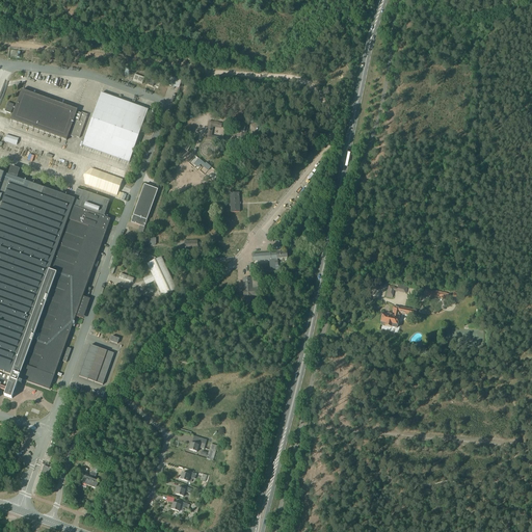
[(144,77),(134,74),(132,79),(142,83),(144,77)]
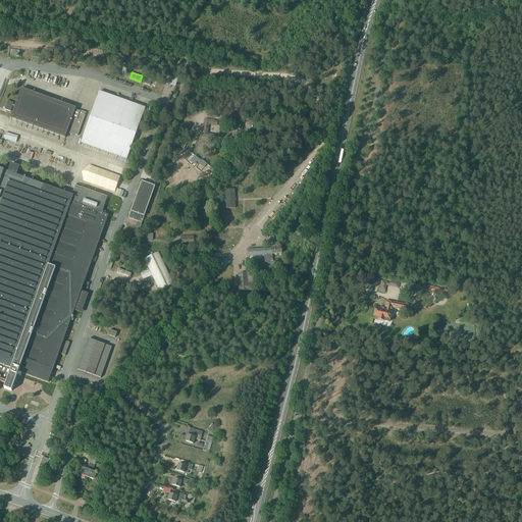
[(22,89),(16,105),(13,104),(13,103),(8,101),(5,109),(11,111),(12,105),(15,106),(11,118),(66,138),(67,134),(72,136),(73,136),(74,135),(77,136),(86,113),(76,110),(76,108),(22,89)]
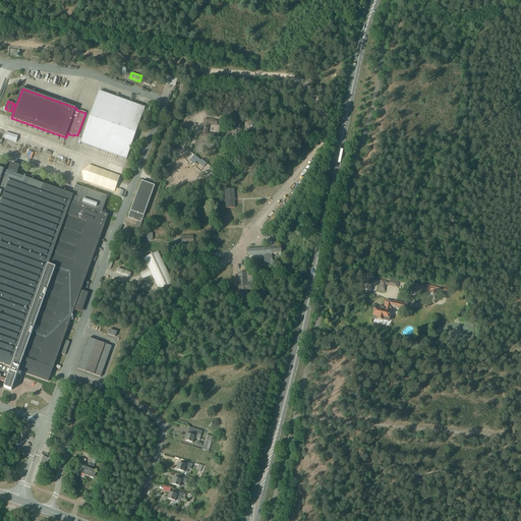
[(145,107),(100,91),(80,142),(126,159),(145,107)]
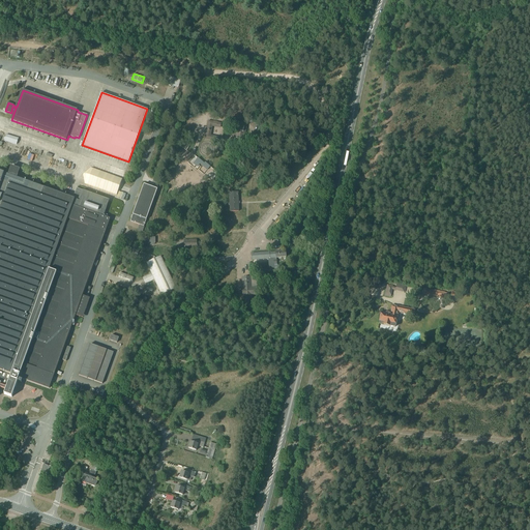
[(205,140),(217,142),(218,138),(209,137),(211,125),(221,127),(222,123),(208,121),(205,140)]
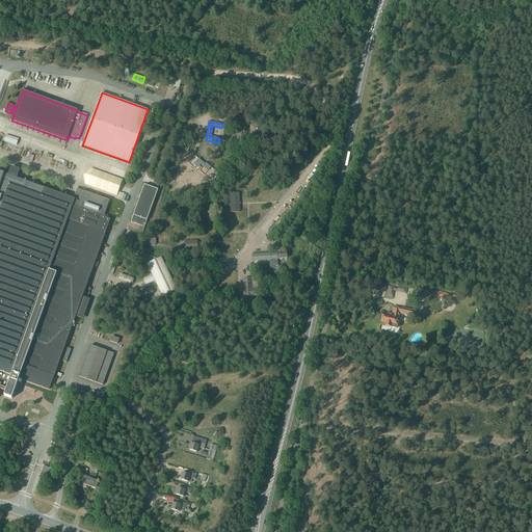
[(237,127),(236,131),(238,132),(237,138),(244,139),(246,131),(247,128),(237,127)]
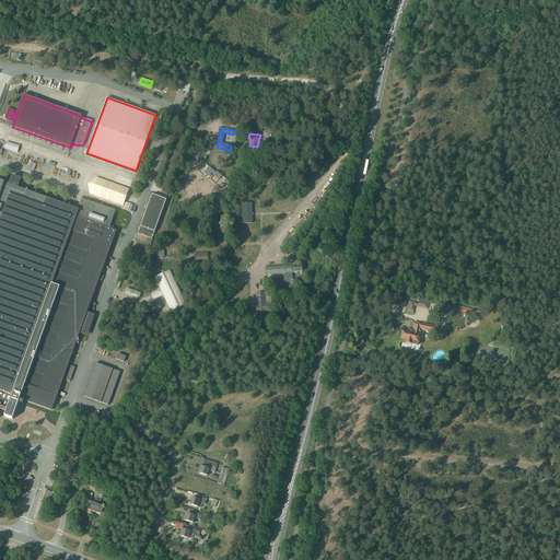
[(212,174),(214,175),(219,179),(222,176),(217,172),(216,173),(209,167),(205,173),(209,176),(212,174)]
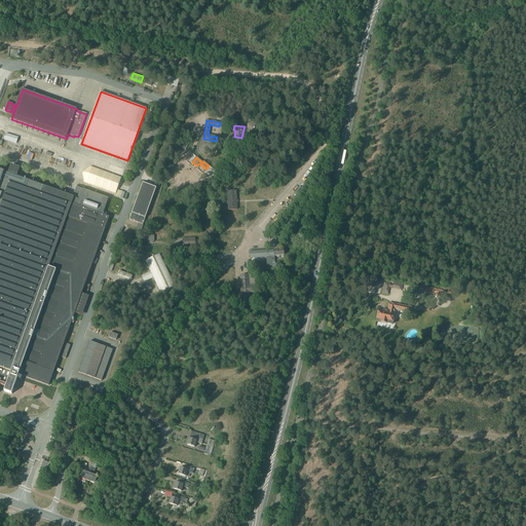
[(73,196),(0,170),(0,384),(6,387),(4,391),(11,395),(19,375),(49,385),(75,313),(82,294),(98,251),(97,251),(108,217),(103,215),(109,198),(76,186),(73,195),(73,196)]
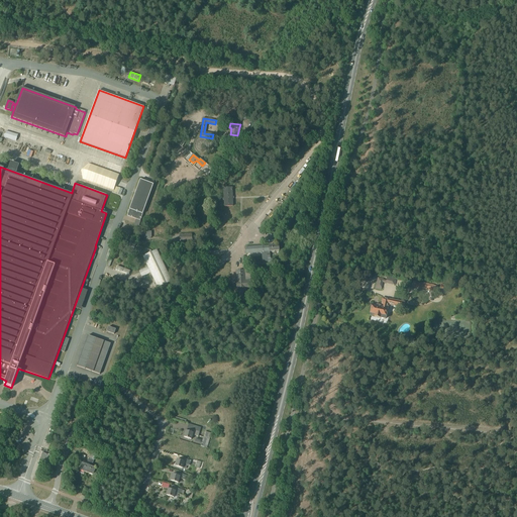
[(140,180),(127,216),(140,221),(154,184),(140,180)]
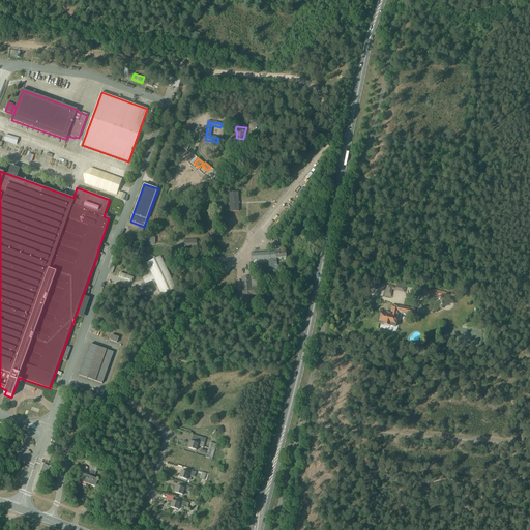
[(228,205),(230,205),(230,212),(239,211),(238,193),(232,193),(232,190),(229,190),(230,202),(228,202),(228,205)]
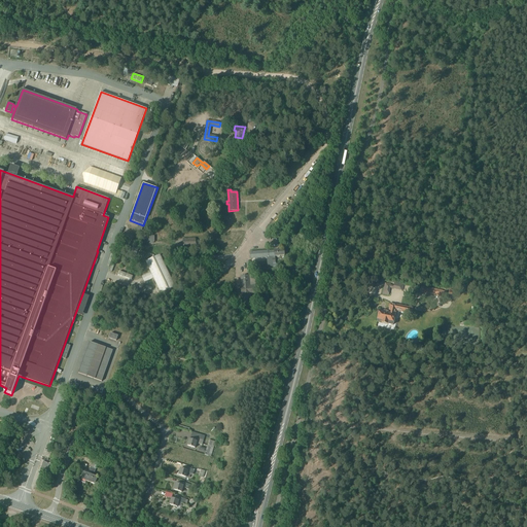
[(196,246),(195,238),(182,238),(183,247),(196,246)]
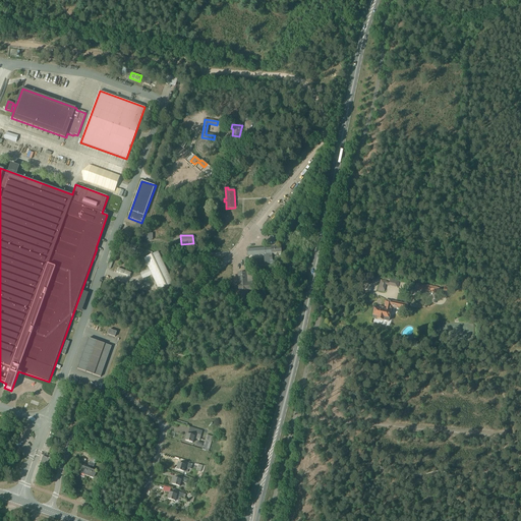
[(247,249),(247,256),(264,255),(265,265),(270,264),(270,268),(273,268),(272,255),(272,253),(281,252),(281,248),(281,247),(271,248),(265,248),(247,249)]
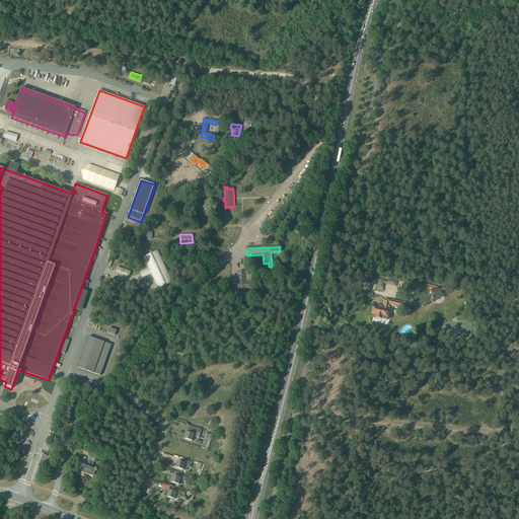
[(250,271),(236,273),(237,282),(236,283),(237,287),(237,291),(238,291),(239,301),(247,300),(247,290),(252,290),(250,271)]
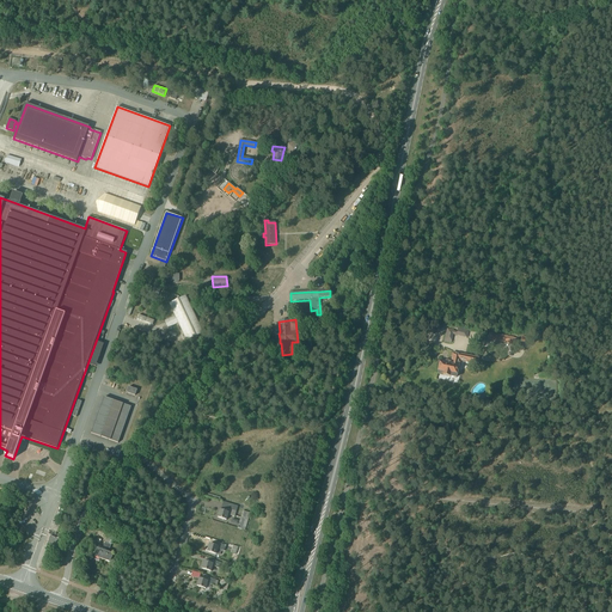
[(466,337),(467,330),(458,329),(457,332),(453,331),(454,330),(447,329),(445,342),(452,343),(453,335),(457,336),(457,335),(466,337)]
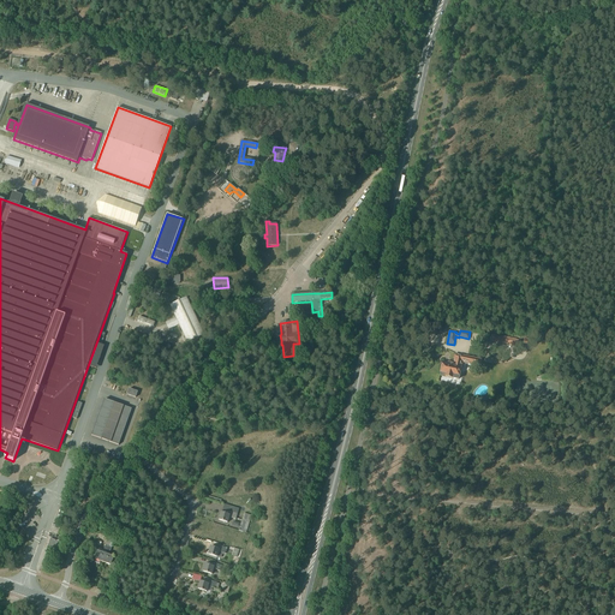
[(490,342),(497,344),(515,347),(517,340),(508,338),(491,335),(490,342)]
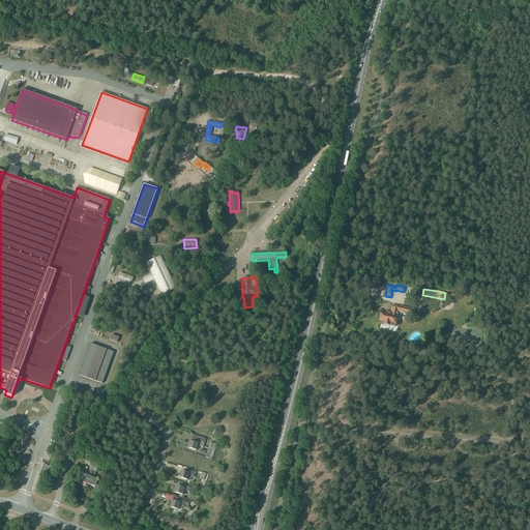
[(414,316),(415,310),(392,305),(390,313),(386,312),(385,314),(381,313),(379,324),(395,327),(399,315),(399,314),(414,316)]
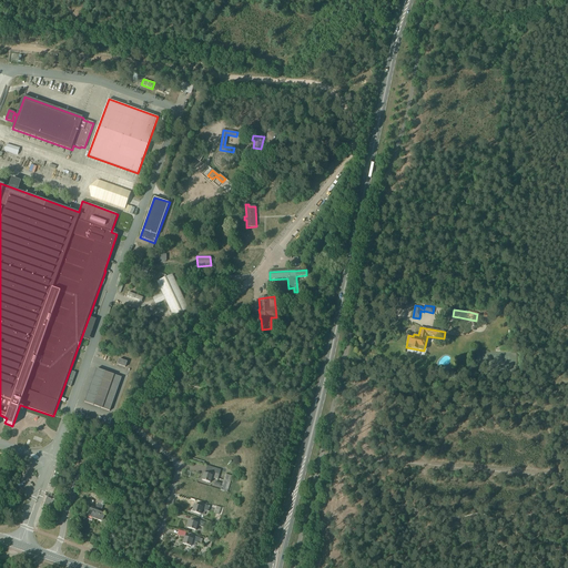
[(122,378),(97,369),(84,403),(110,412),(122,378)]
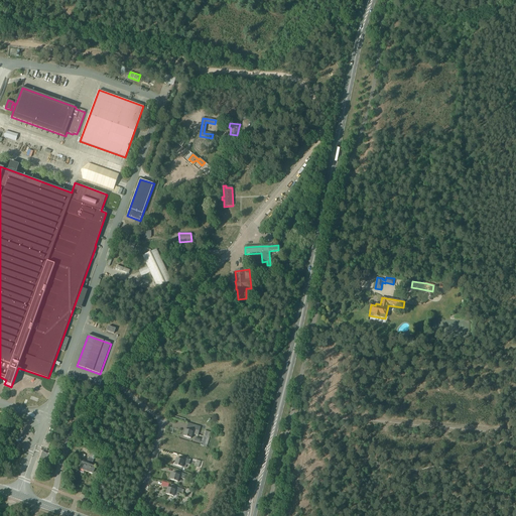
[(407,338),(412,345),(416,342),(411,336),(407,338)]
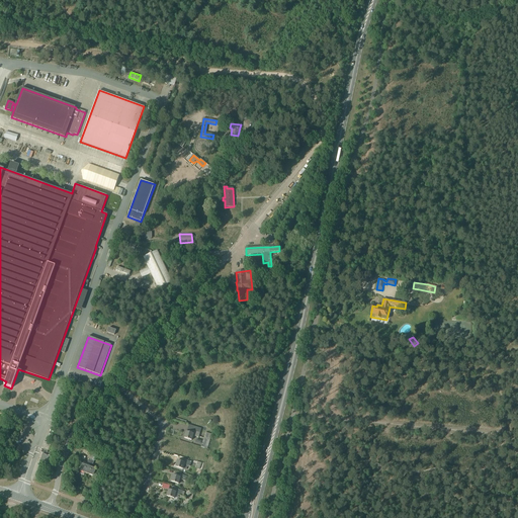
[(186,432),(184,438),(191,440),(193,436),(198,437),(201,429),(189,425),(187,432),(186,432)]
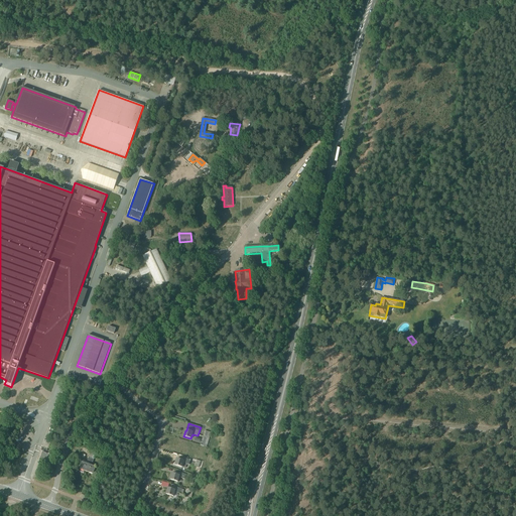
[(52,456),(42,453),(38,463),(48,466),(52,456)]
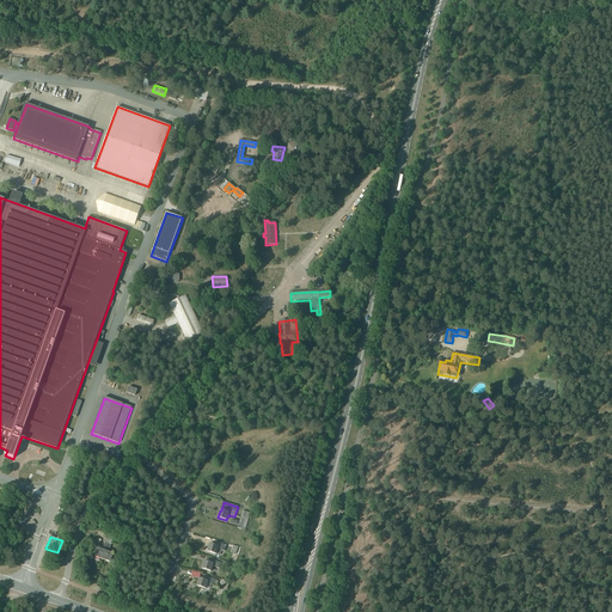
[(226,546),(221,544),(213,542),(212,545),(209,544),(207,552),(216,555),(218,549),(225,551),(226,546)]
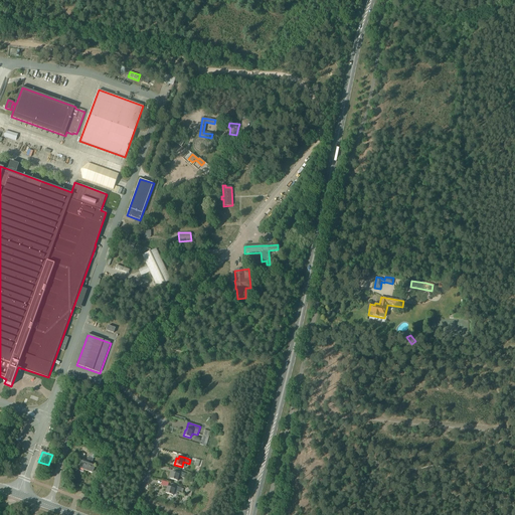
[(87,471),(89,464),(81,462),(79,469),(87,471)]
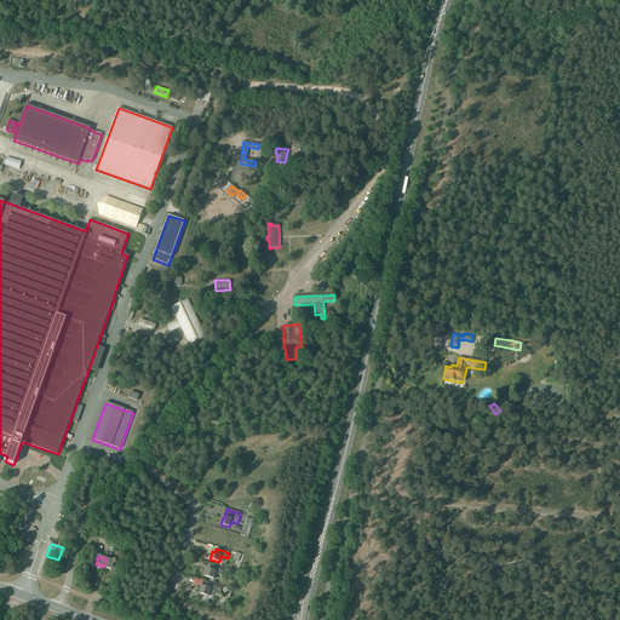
[(107,558),(104,567),(112,570),(115,562),(107,558)]
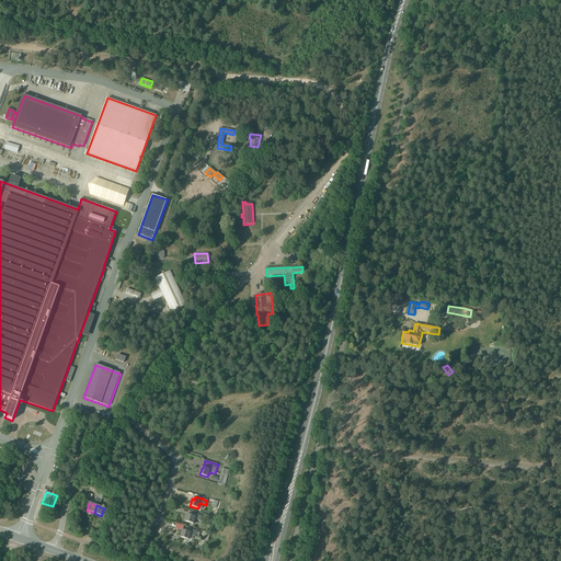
[(203,516),(198,515),(191,513),(190,515),(187,515),(185,522),(193,524),(195,519),(201,521),(203,516)]
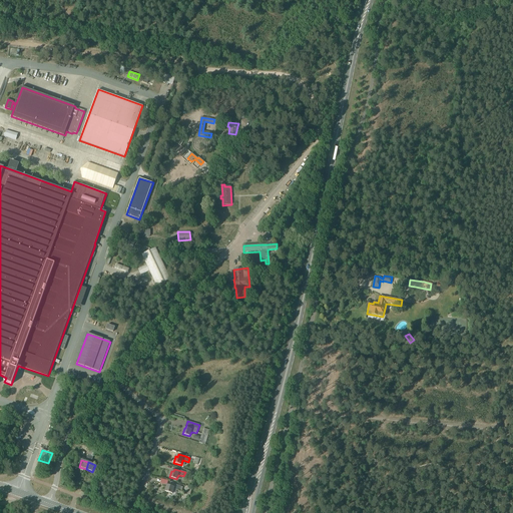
[(180,486),(176,485),(169,483),(169,486),(166,485),(164,492),(172,494),(173,489),(179,491),(180,486)]
